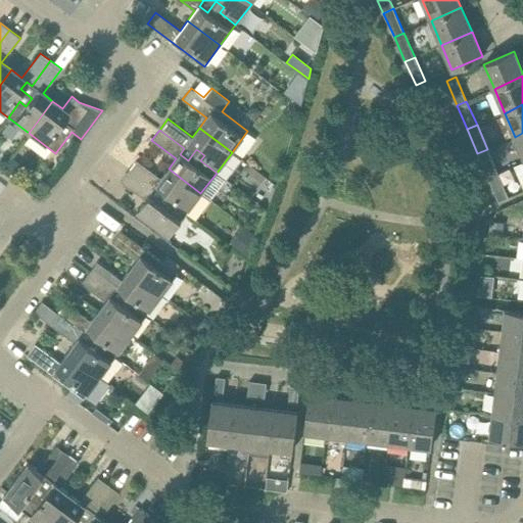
[(477,153),(488,178),(497,174),(487,149),(477,153)]
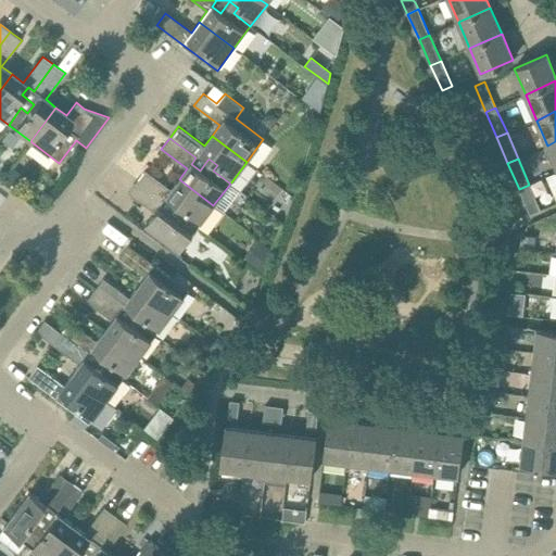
[(146,171),(137,181),(163,201),(167,196),(176,202),(167,214),(176,220),(180,214),(197,227),(213,205),(179,179),(172,190),(146,171)]
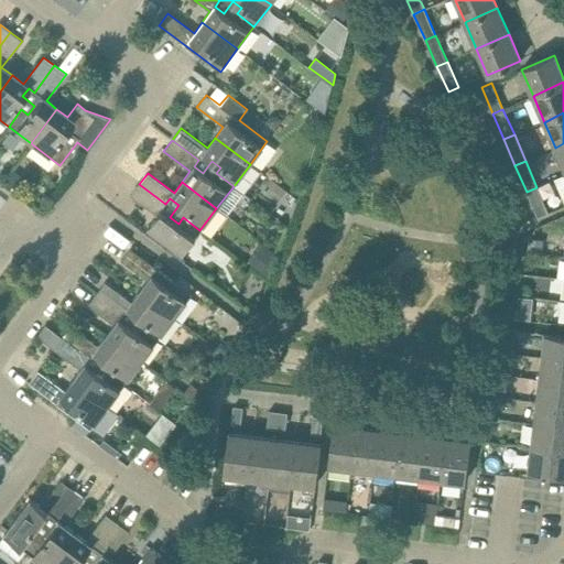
[(165,204),(139,184),(130,196),(156,216),(148,227),(183,253),(199,230),(183,217),(179,224),(170,217),(179,205),(170,198),(165,204)]
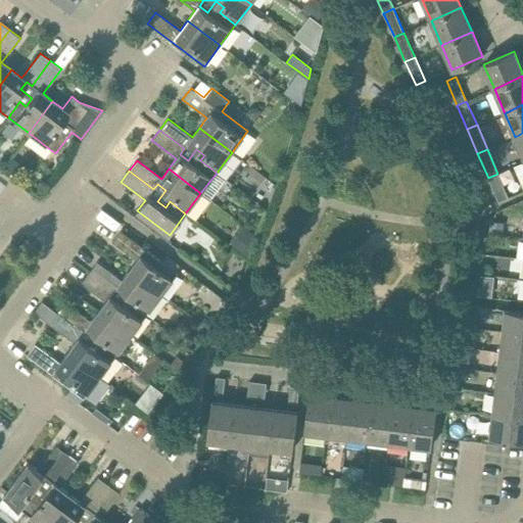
[(497,174),(488,178),(498,201),(508,197),(497,174)]
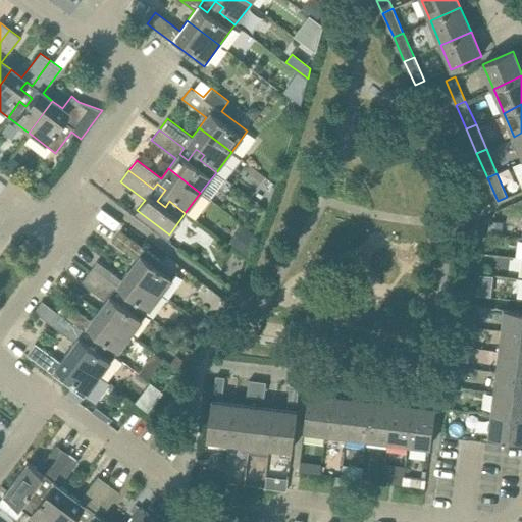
[(137,260),(128,269),(161,294),(177,272),(120,230),(112,242),(137,260)]
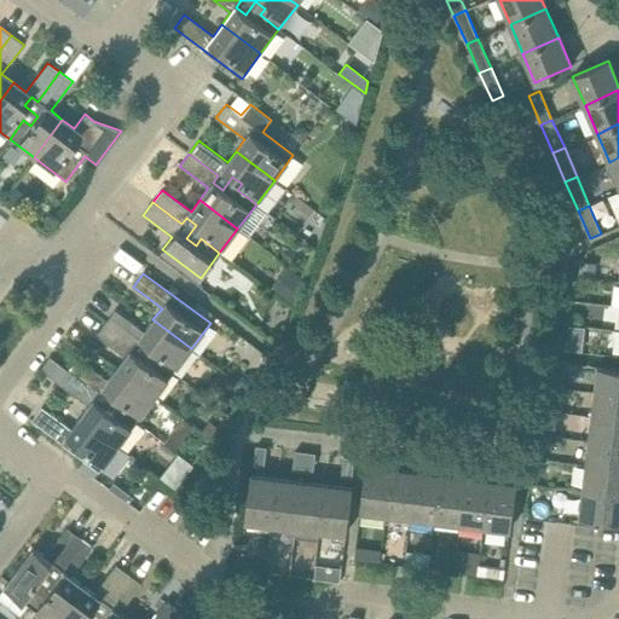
[(115,310),(105,323),(136,345),(129,351),(140,358),(150,345),(160,352),(154,359),(173,372),(191,348),(152,319),(144,331),(115,310)]
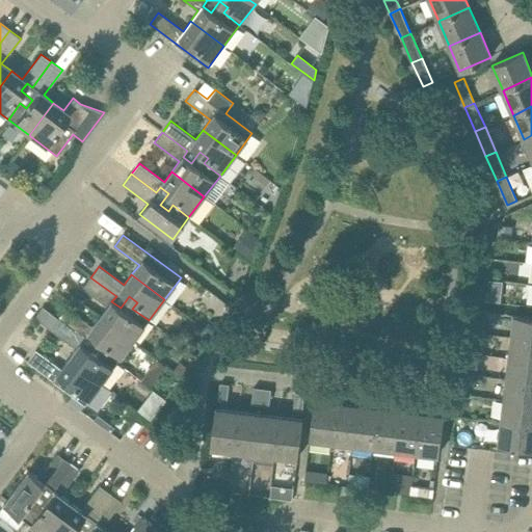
[(107,307),(100,317),(133,341),(149,320),(132,309),(137,302),(129,296),(121,308),(111,301),(116,296),(90,277),(82,288),(107,307)]
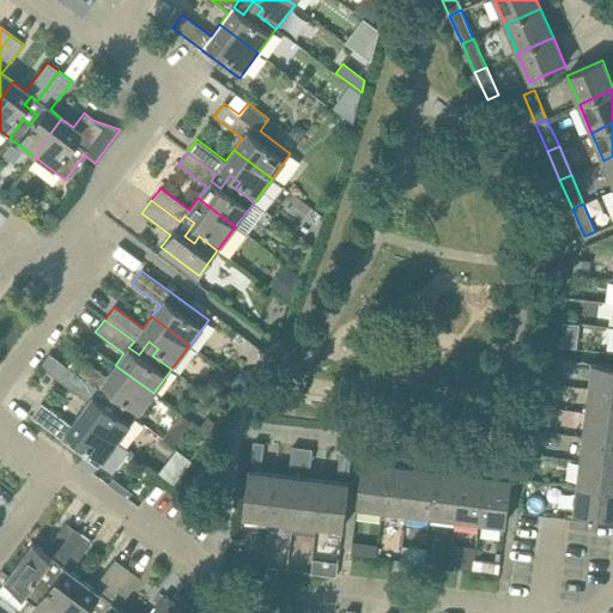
[(78,354),(68,368),(97,389),(92,395),(102,404),(113,390),(121,396),(116,404),(135,418),(153,393),(115,365),(107,376),(78,354)]
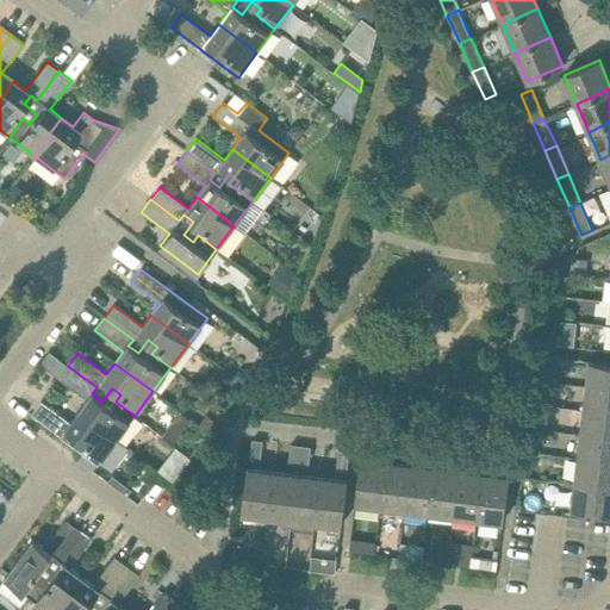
[(609,363),(589,361),(585,386),(609,388),(609,363)]
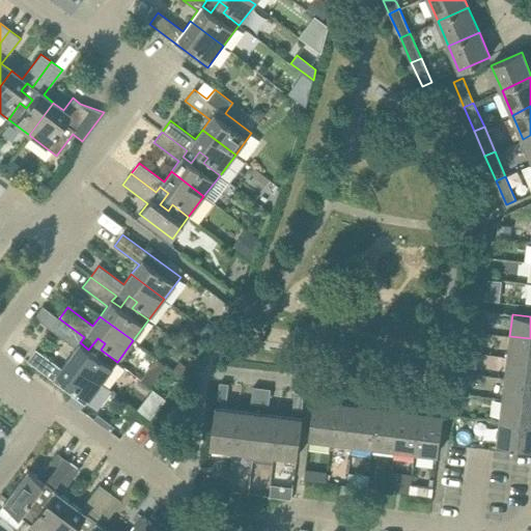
[(76,347),(68,358),(102,383),(117,362),(101,350),(105,343),(98,338),(88,350),(80,342),(84,337),(59,318),(51,329),(76,347)]
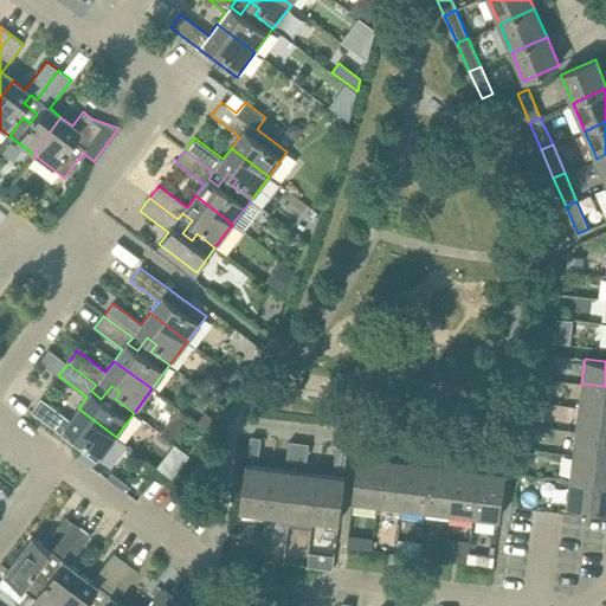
[(605,386),(581,384),(579,407),(605,410),(605,386)]
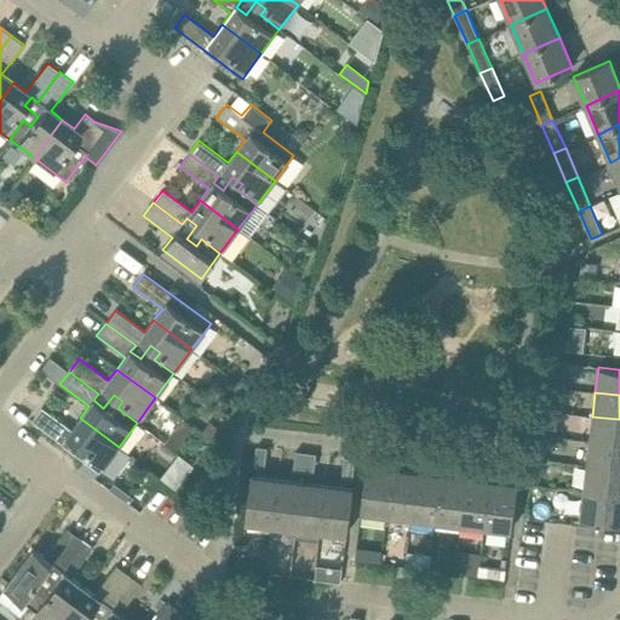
[(119,447),(80,418),(72,430),(42,408),(32,422),(99,471),(119,447)]
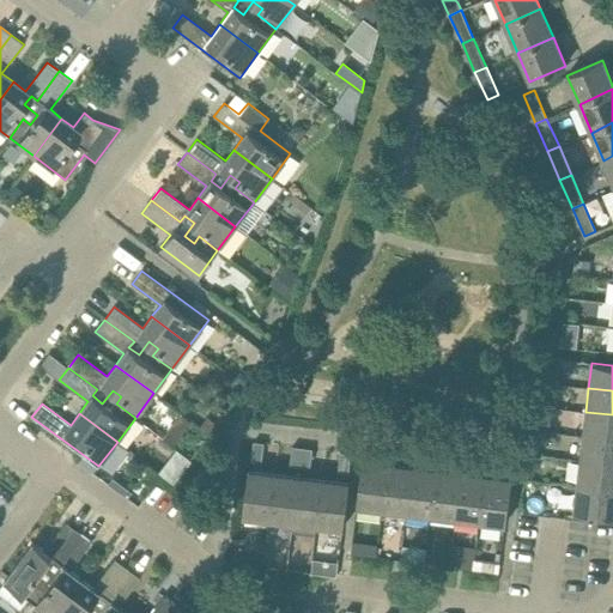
[(540,406),(538,430),(551,432),(553,407),(547,406),(544,406),(542,406),(540,406)]
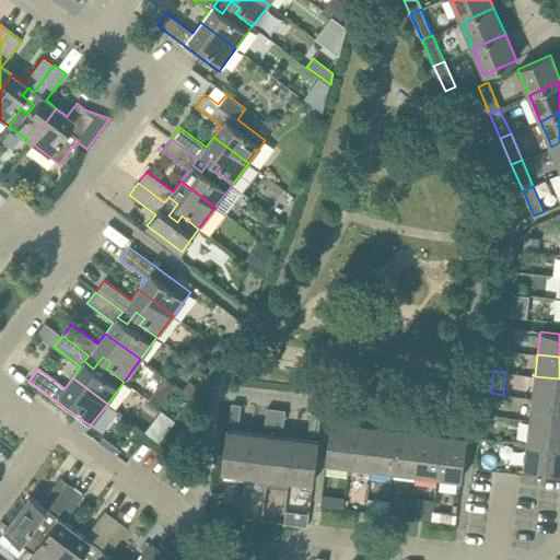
[(523,398),(532,399),(559,401),(559,378),(535,376),(526,375),(523,398)]
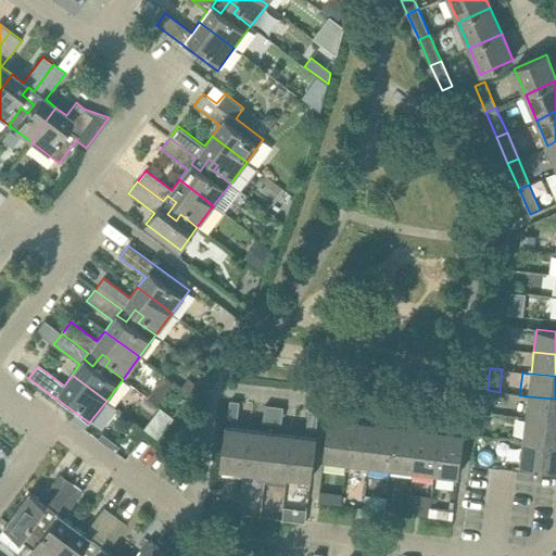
[(148,397),(156,404),(173,382),(164,376),(148,397)]
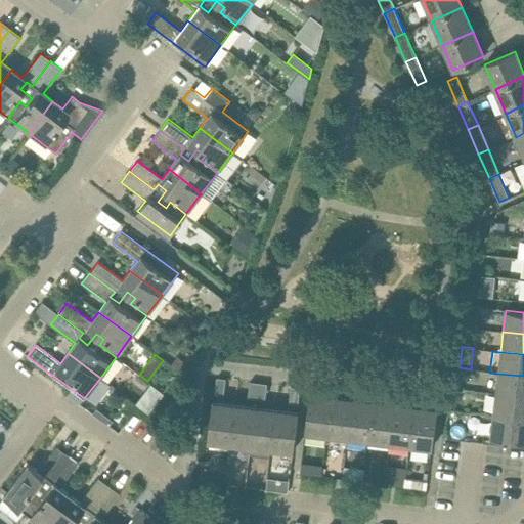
[(177,355),(171,362),(178,367),(183,360),(177,355)]
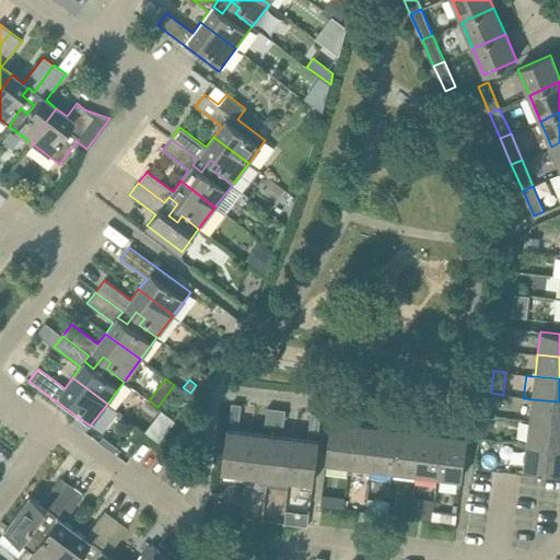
[(503,395),(491,393),(488,415),(500,416),(503,395)]
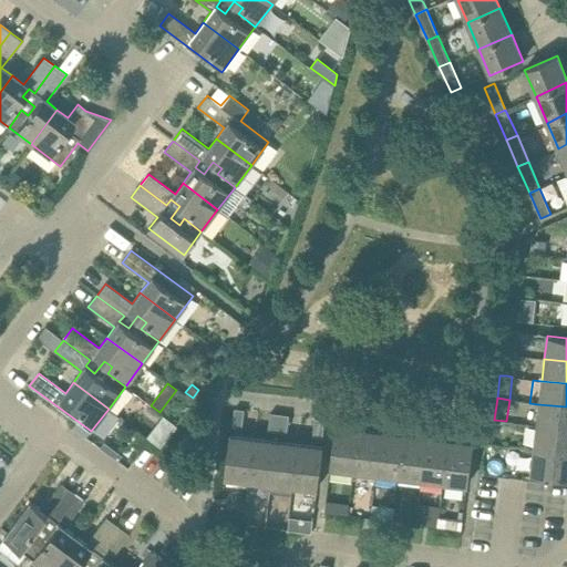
[(338,416),(347,418),(349,401),(340,399),(338,416)]
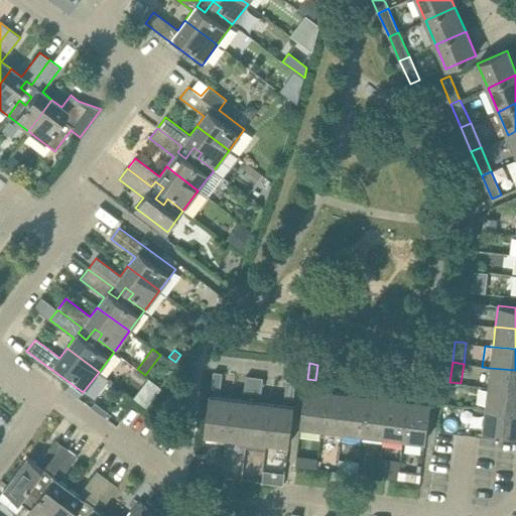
[(340,383),(348,384),(350,369),(342,368),(340,383)]
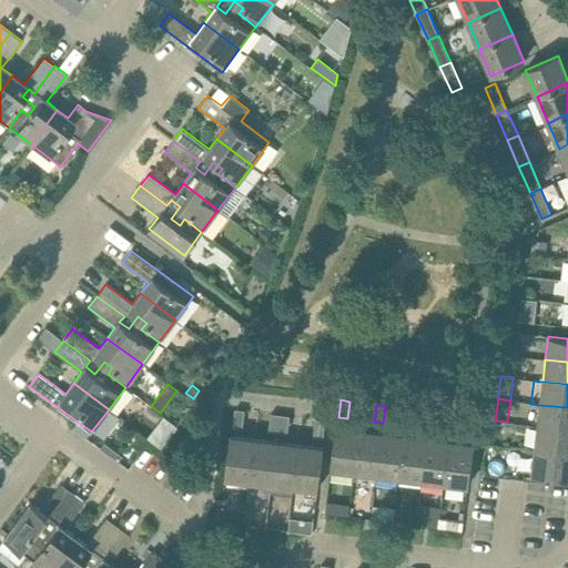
[(567,407),(539,405),(537,427),(567,430),(567,407)]
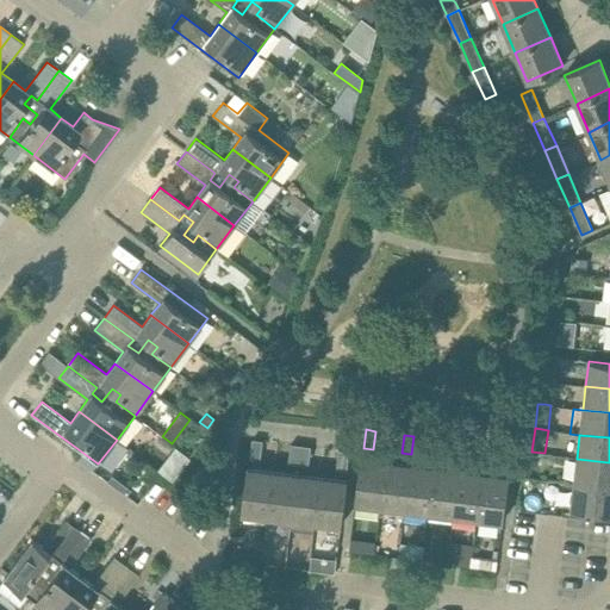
[(414,436),(411,454),(421,455),(424,437),(414,436)]
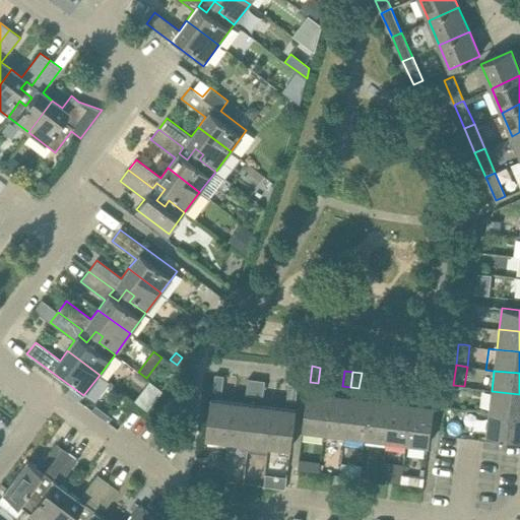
[(215,375),(213,391),(221,392),(223,376),(215,375)]
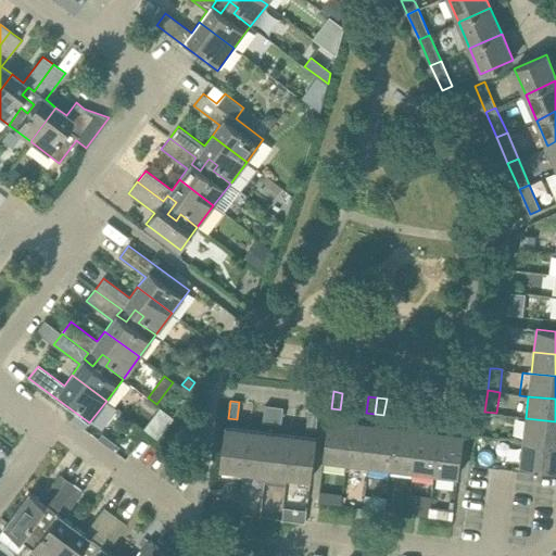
[(409,418),(419,419),(421,403),(412,402),(409,418)]
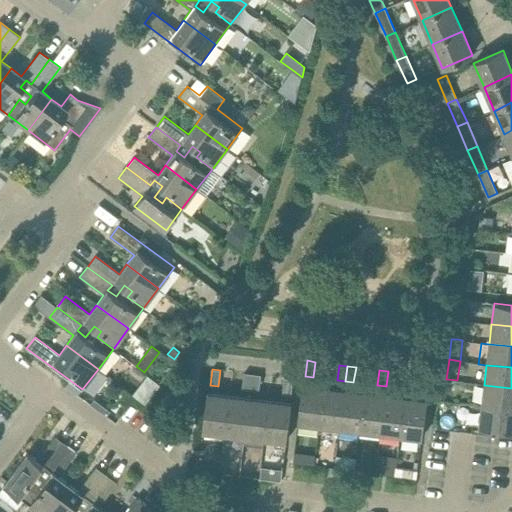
[(388,371),(386,386),(394,388),(396,372),(388,371)]
